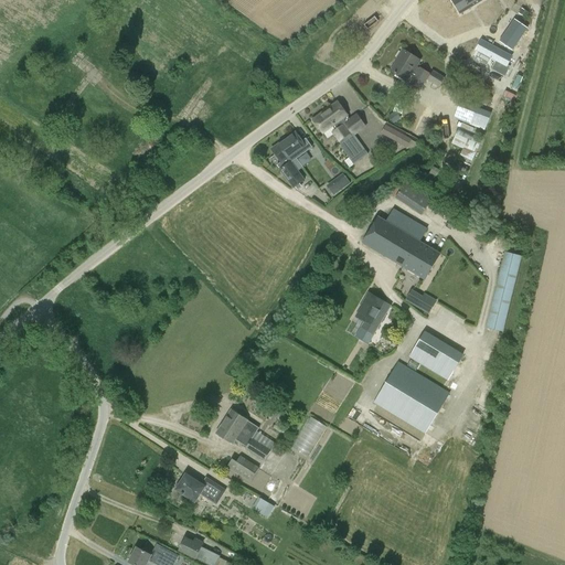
[(452,0),(460,13),(482,0),(452,0)]
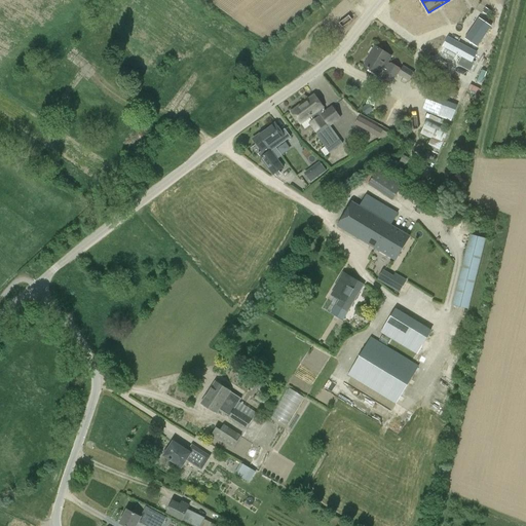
[(375,46),(370,54),(371,54),(364,66),(371,70),(378,75),(382,69),(384,71),(381,77),(391,83),(398,74),(409,81),(415,72),(404,65),(401,69),(390,62),(389,63),(388,62),(391,57),(375,46)]
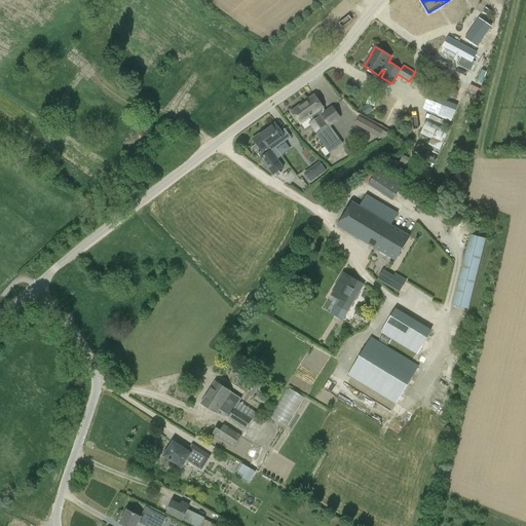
[(396,50),(391,58),(409,68),(413,61),(396,50)]
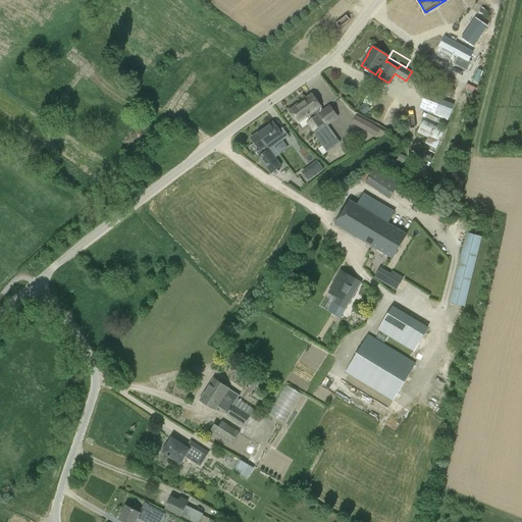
[(446,101),(425,93),(419,108),(438,116),(446,101)]
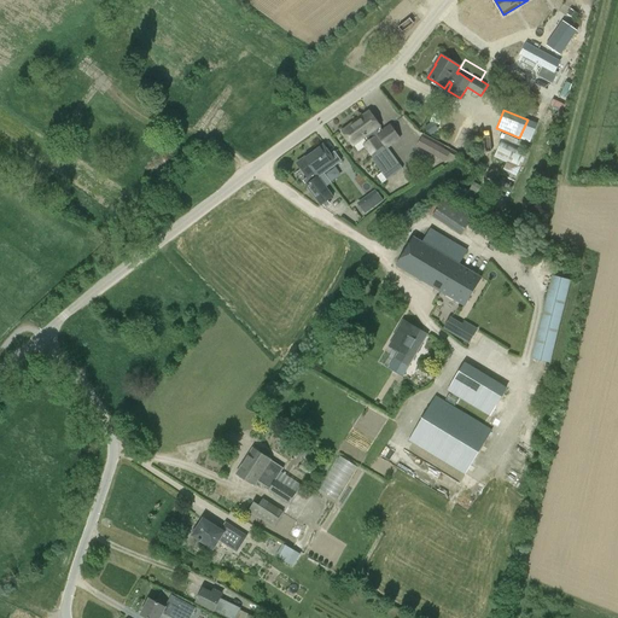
[(343,130),(354,145),(359,151),(365,146),(373,157),(372,158),(388,180),(403,168),(388,147),(401,139),(390,124),(383,130),(369,112),(343,130)]
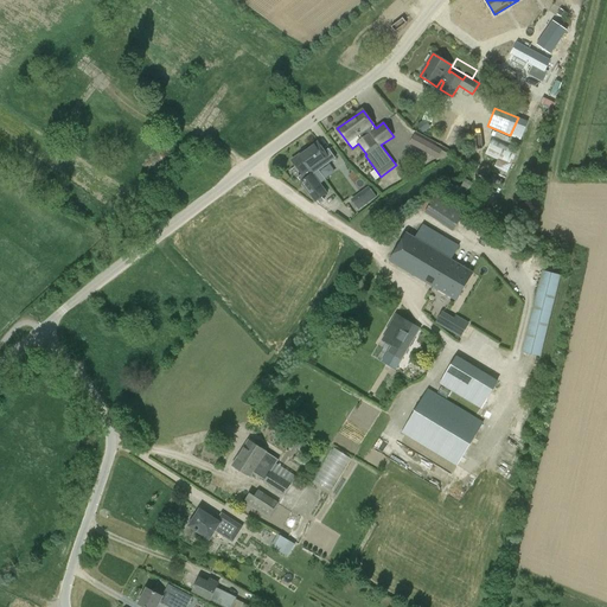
[(425,121),(417,127),(422,134),(430,128),(425,121)]
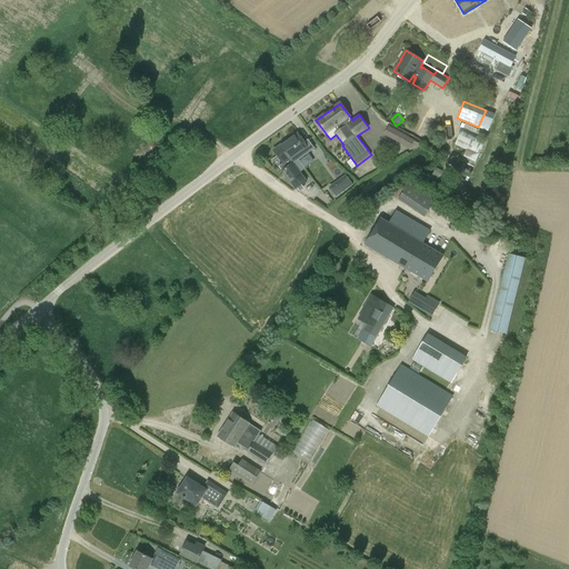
[(383,135),(410,149),(410,148),(413,150),(422,145),(415,141),(415,140),(388,126),(383,135)]
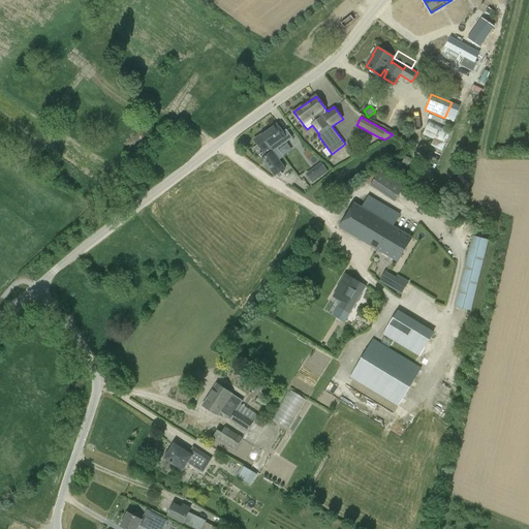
[(434,138),(431,145),(442,151),(452,130),(443,127),(429,120),(423,133),(434,138)]
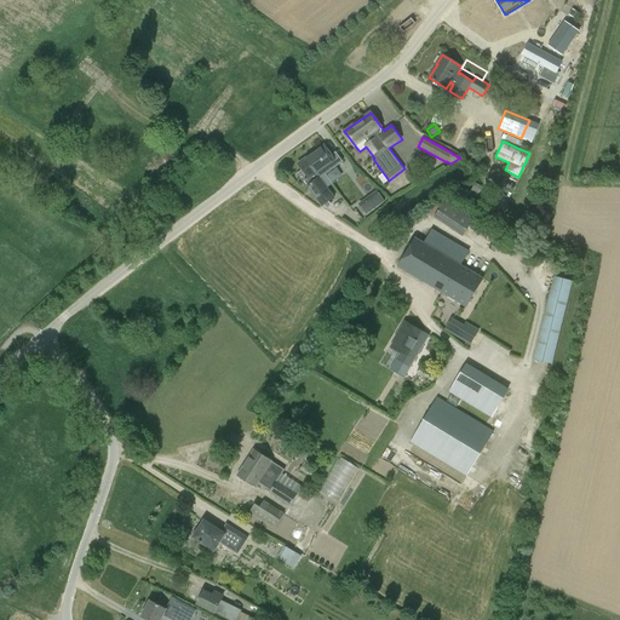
[(325,145),(298,165),(309,179),(305,182),(322,206),(334,197),(321,179),(343,161),(336,151),(332,154),(325,145)]
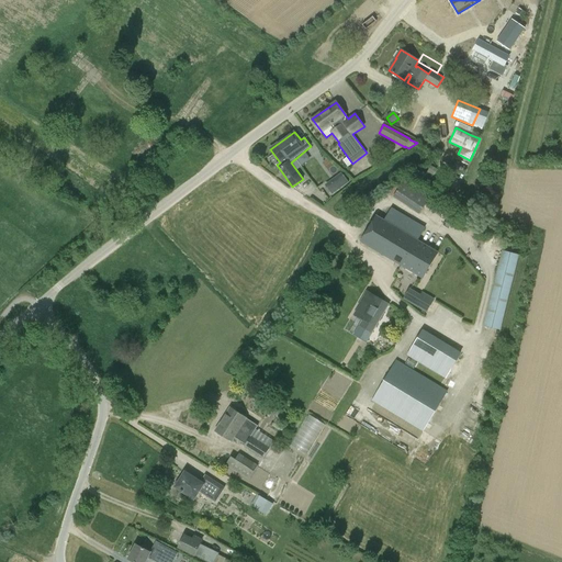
[(452,168),(463,175),(465,170),(454,164),(452,168)]
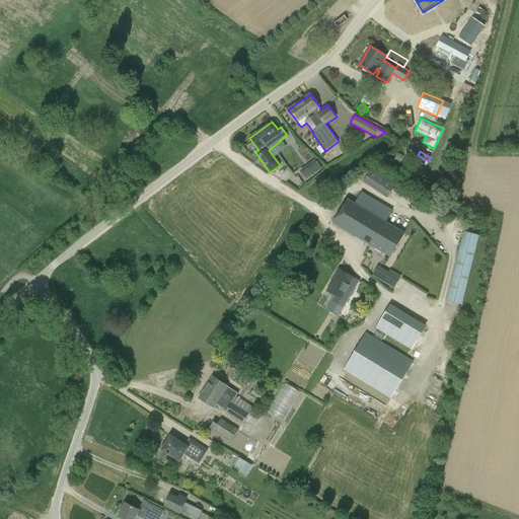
[(394,159),(400,162),(403,156),(397,153),(394,159)]
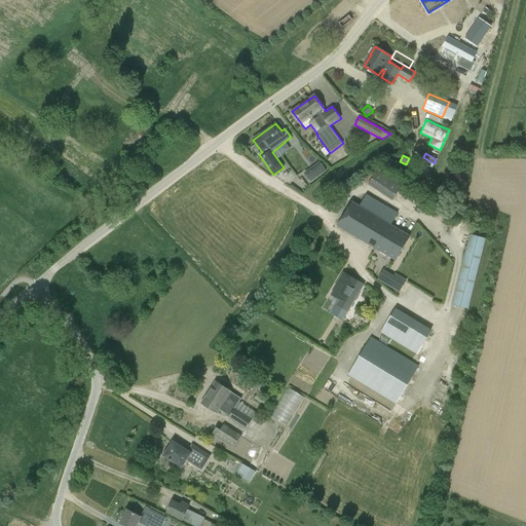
[(327,172),(320,162),(305,174),(311,182),(327,172)]
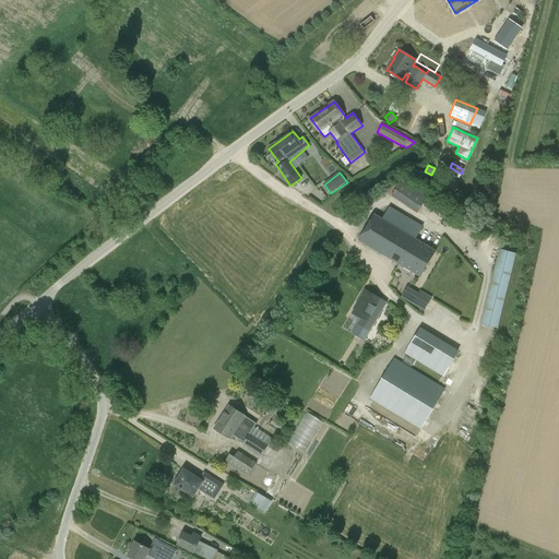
[(417,213),(428,197),(402,179),(391,195),(417,213)]
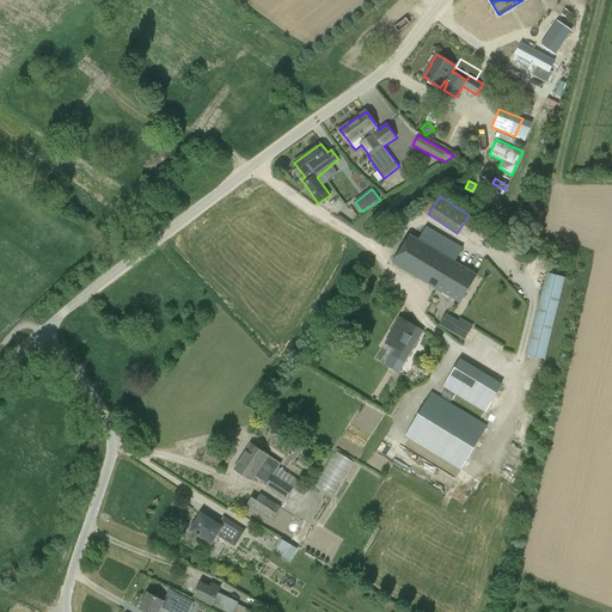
[(393,263),(460,303),(477,275),(456,262),(464,248),(427,226),(418,240),(410,234),(393,263)]
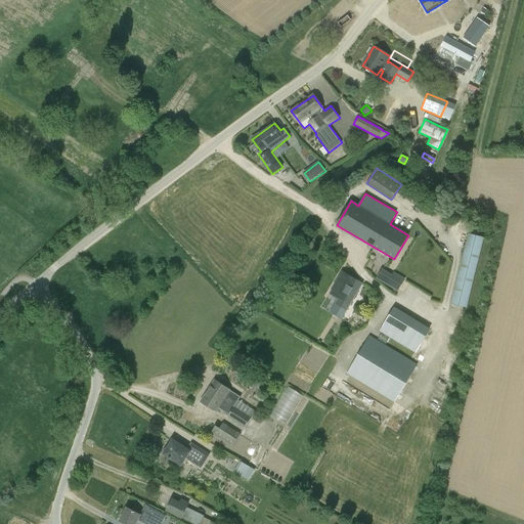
[(467,308),(484,237),(468,233),(450,304),(467,308)]
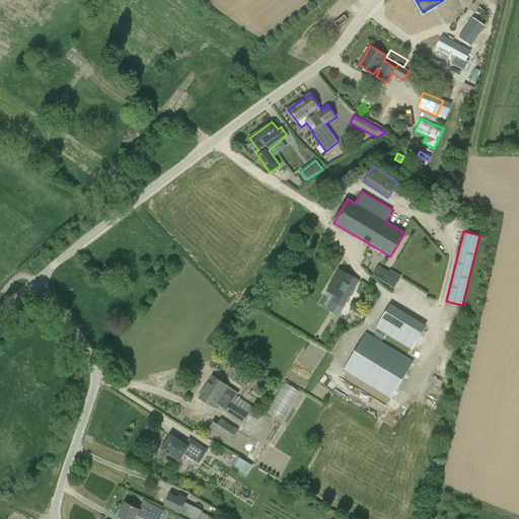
[(372,275),(394,287),(400,275),(390,269),(389,270),(378,264),(372,275)]
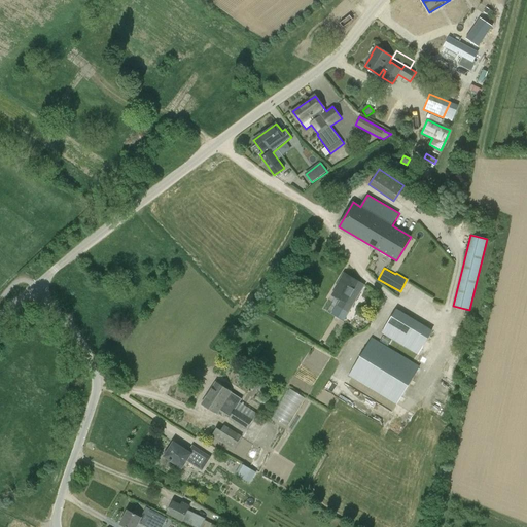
[(359,282),(344,273),(338,283),(339,284),(332,294),(341,300),(337,305),(340,307),(344,309),(359,282)]
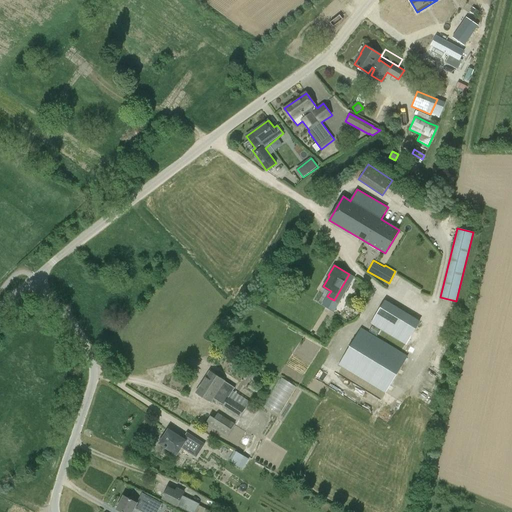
[(371,323),(406,344),(420,321),(385,300),(371,323)]
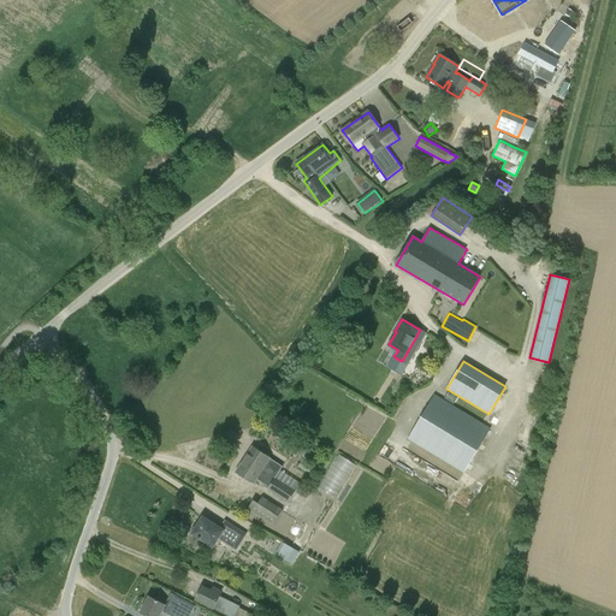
[(463,473),(491,428),(434,395),(407,439),(463,473)]
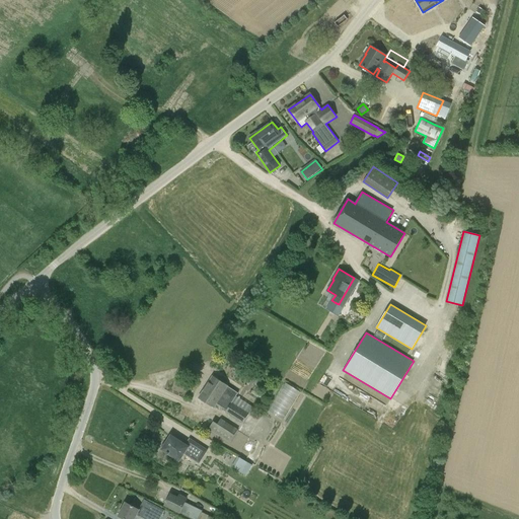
[(236,395),(238,392),(213,376),(206,387),(230,403),(236,395)]
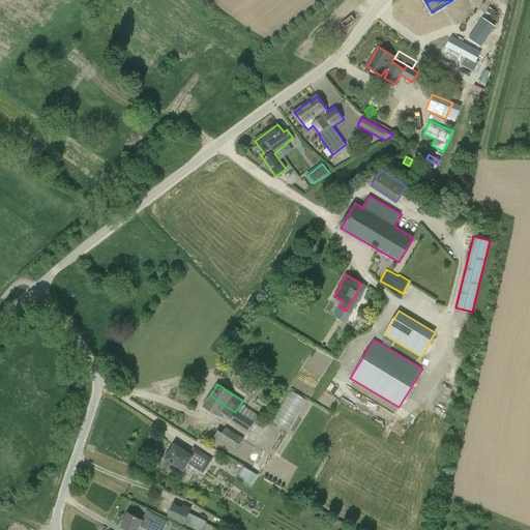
[(261,390),(263,393),(267,394),(270,392),(271,388),(268,385),(265,384),(262,387),(261,390)]
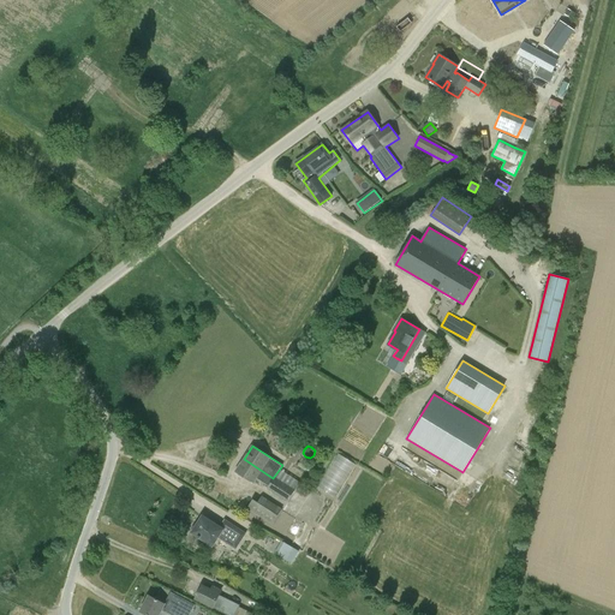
[(336,454),(317,488),(335,499),(356,465),(336,454)]
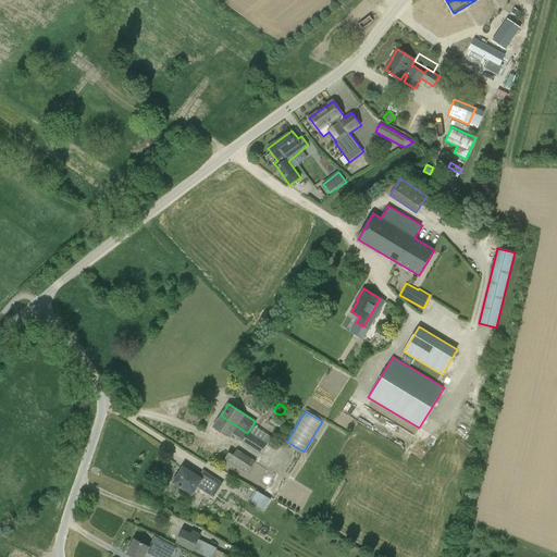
[(212,428),(230,438),(233,433),(243,441),(242,442),(261,455),(272,437),(254,424),(247,433),(221,416),(212,428)]
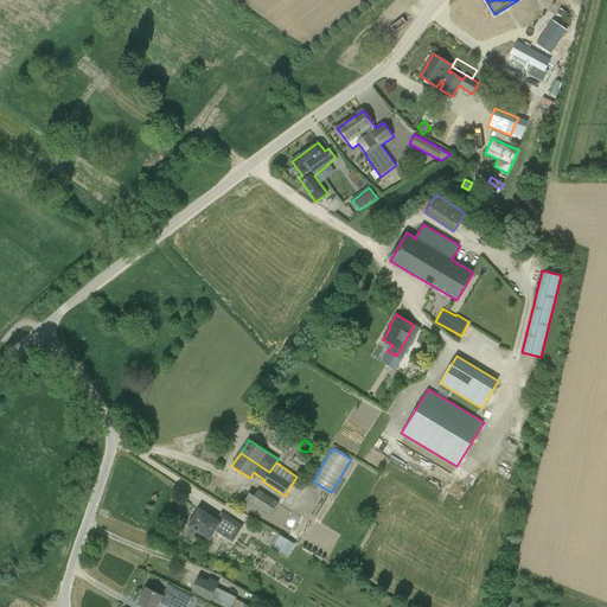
[(502,457),(497,468),(505,472),(511,461),(502,457)]
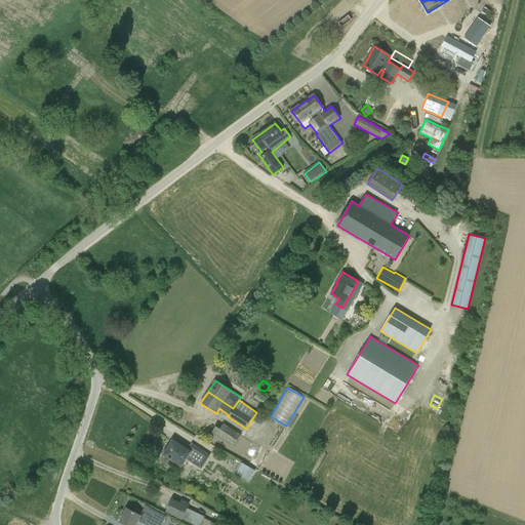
[(211,434),(233,447),(241,434),(224,422),(219,429),(216,427),(211,434)]
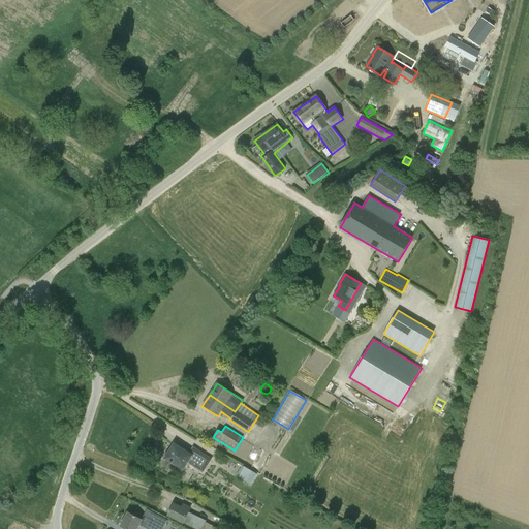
[(211,459),(193,448),(190,455),(175,444),(169,452),(168,450),(164,456),(166,457),(165,458),(183,469),(188,462),(203,471),(211,459)]
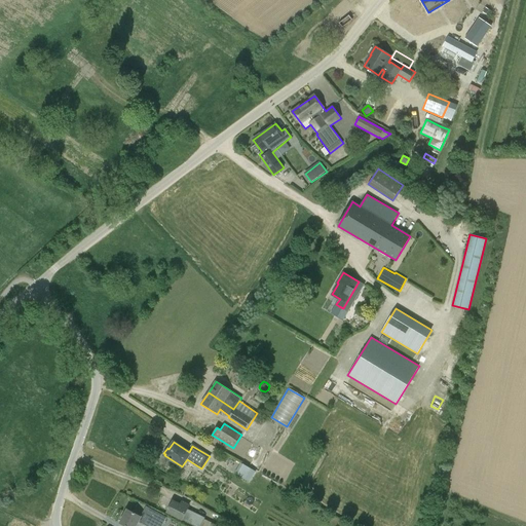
[(234,474),(250,483),(257,471),(241,462),(234,474)]
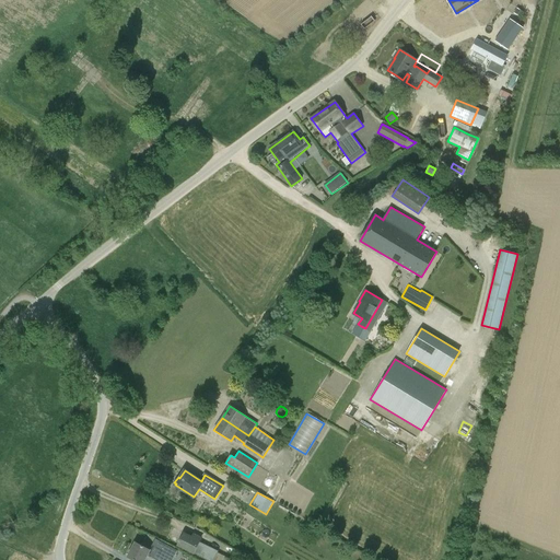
[(184,533),(178,546),(207,559),(213,559),(219,550),(200,541),(201,538),(194,534),(191,536),(184,533)]
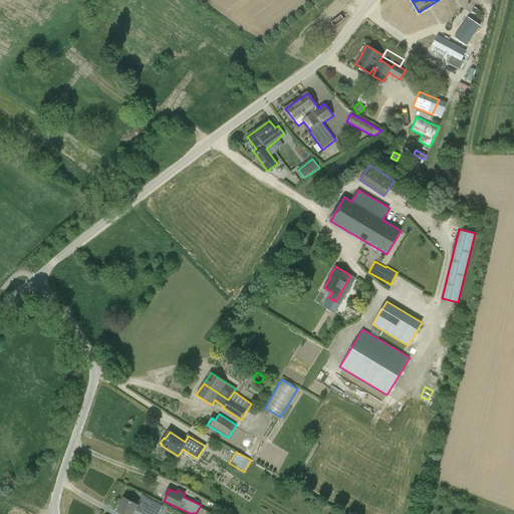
[(158,513),(164,505),(144,495),(139,505),(124,497),(116,511),(121,513),(133,513),(136,509),(145,513),(158,513)]
